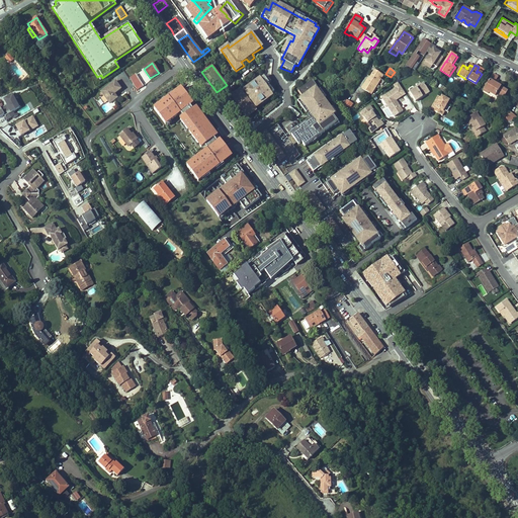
[(367,80),(362,88),(371,94),(383,76),(374,71),(369,79),(368,81),(367,80)]
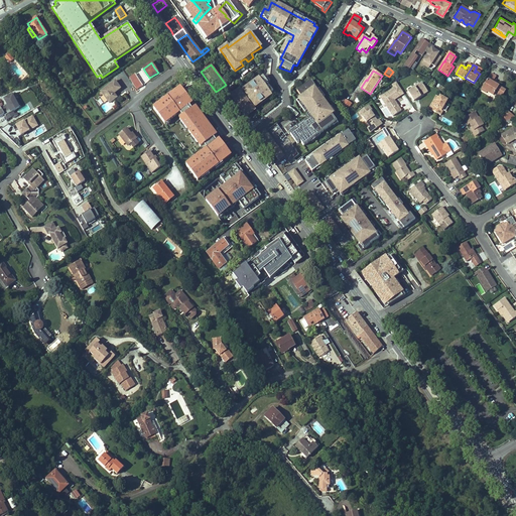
[(487,93),(493,96),(496,92),(503,96),(506,91),(499,87),(493,83),(494,81),(496,77),(491,74),(481,90),(487,94),(487,93)]
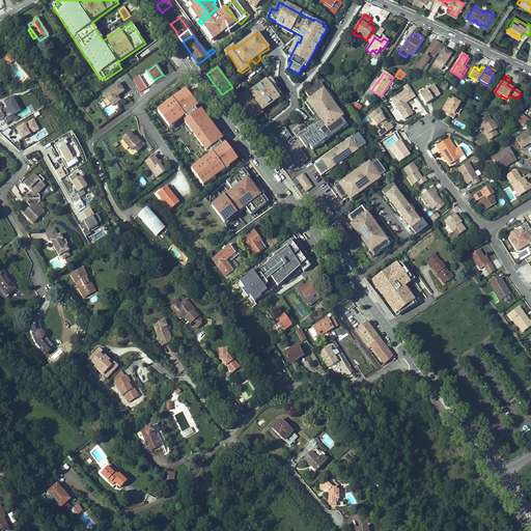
[(134,81),(143,94),(146,92),(145,90),(147,88),(139,77),(134,81)]
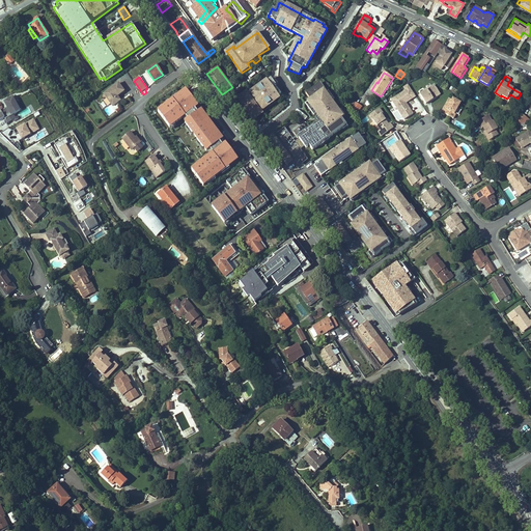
[(248,94),(246,91),(238,98),(254,119),(262,113),(260,111),(274,101),(275,103),(284,95),(279,88),(278,89),(270,78),(248,94)]
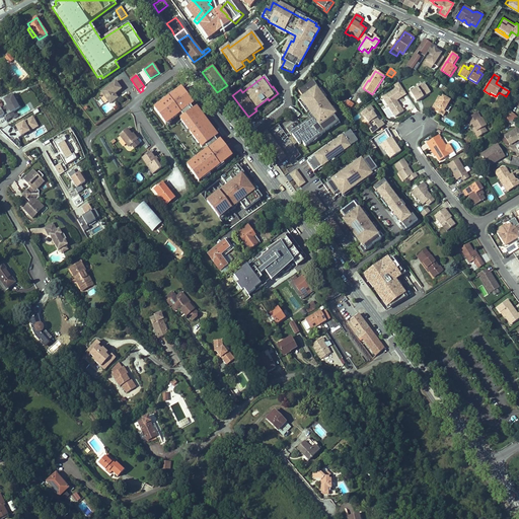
[(121,89),(116,82),(101,92),(109,104),(118,98),(115,94),(121,89)]
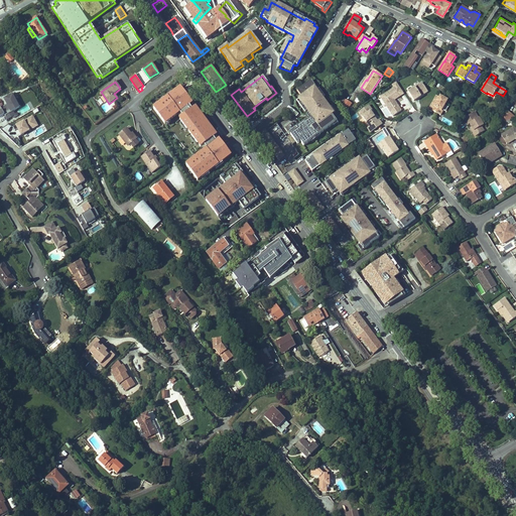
[(304,146),(338,122),(333,115),(330,112),(332,111),(323,98),(317,92),(310,82),(297,91),(301,97),(298,99),(301,102),(307,111),(309,113),(312,117),(309,119),(305,122),(305,123),(301,126),(300,124),(296,127),(297,129),(290,134),(297,143),(300,141),(304,146)]
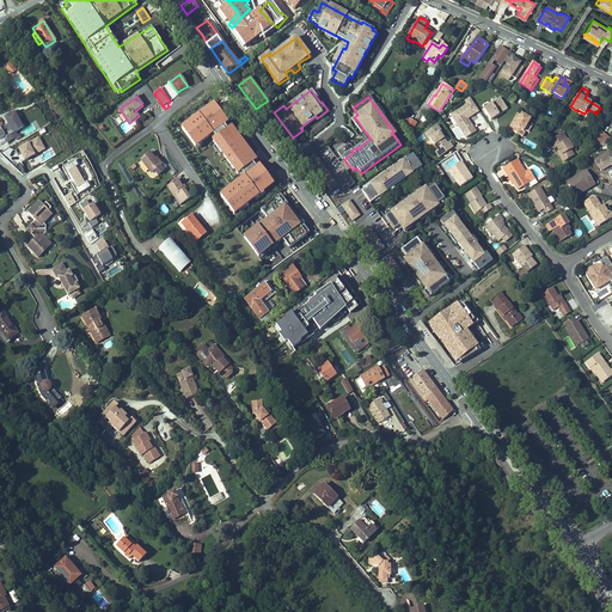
[(482,110),(490,122),(508,110),(500,98),(482,110)]
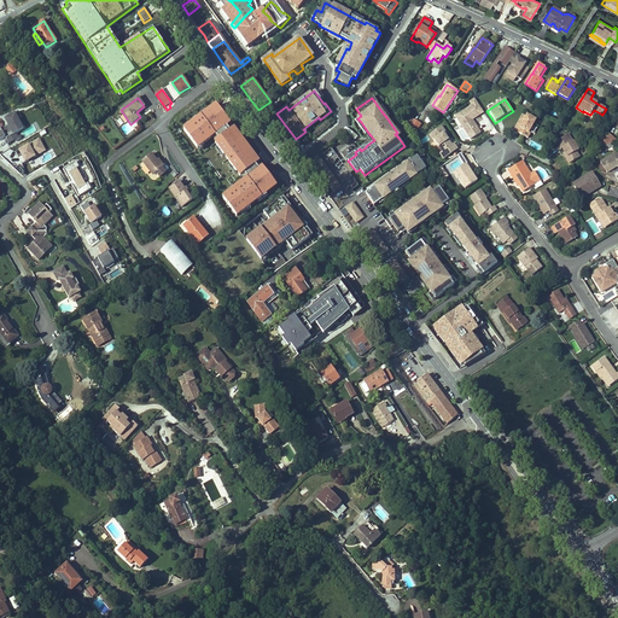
[(214,105),(182,129),(197,150),(231,126),(214,105)]
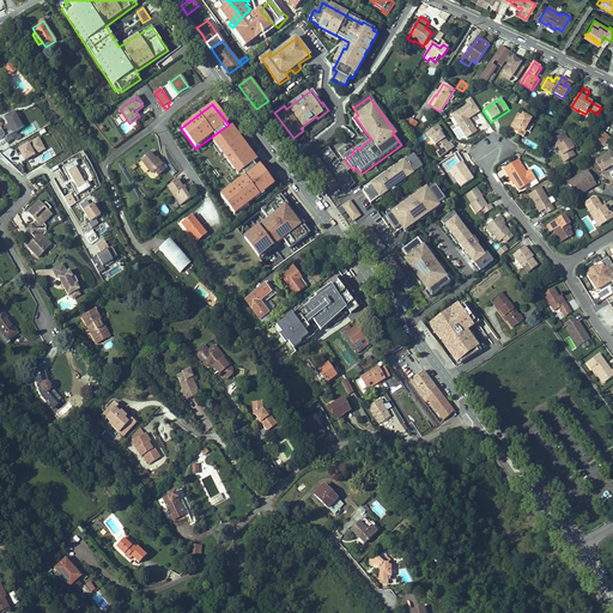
[(474,115),(468,105),(451,116),(467,139),(473,134),(477,132),(469,121),(468,121),(467,120),(468,120),(474,115)]
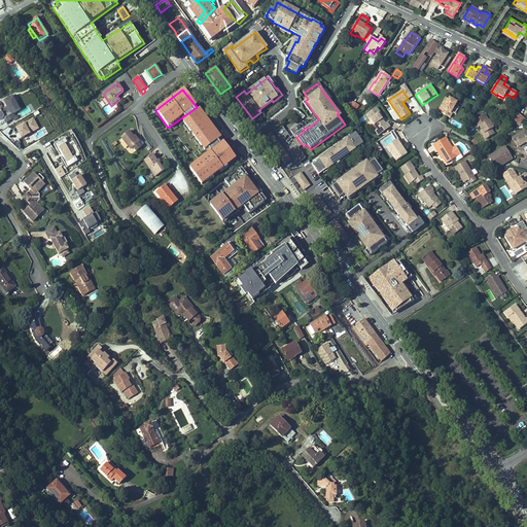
[(4,110),(1,111),(0,109),(0,108),(0,118),(4,117),(7,123),(12,119),(15,118),(14,116),(13,114),(16,112),(14,107),(19,105),(16,101),(19,100),(15,95),(12,97),(12,98),(5,102),(7,106),(8,108),(4,110)]
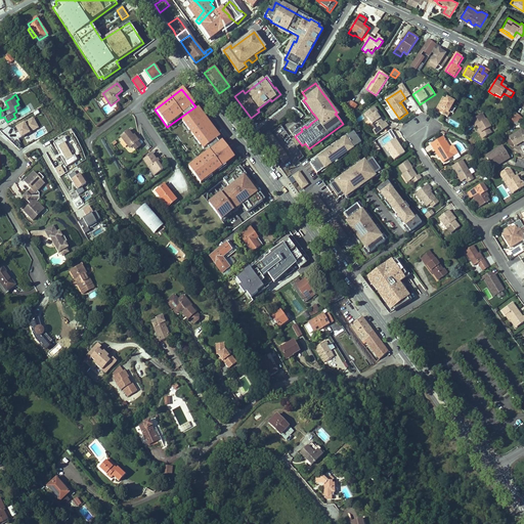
[(447,119),(455,103),(443,96),(435,113),(447,119)]
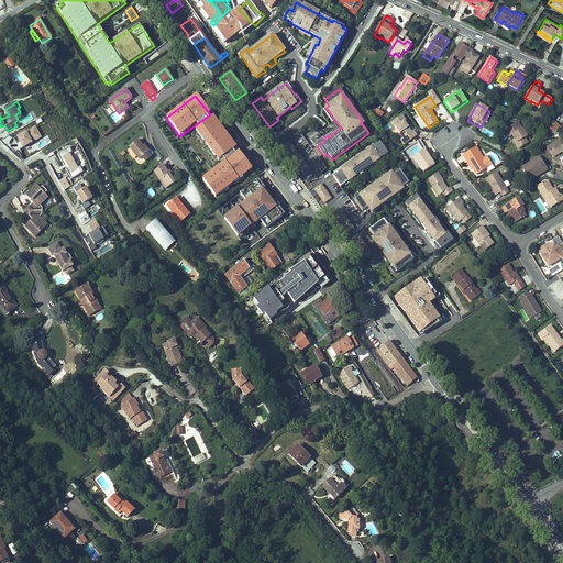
[(372,114),(377,121),(383,112),(376,108),(372,114)]
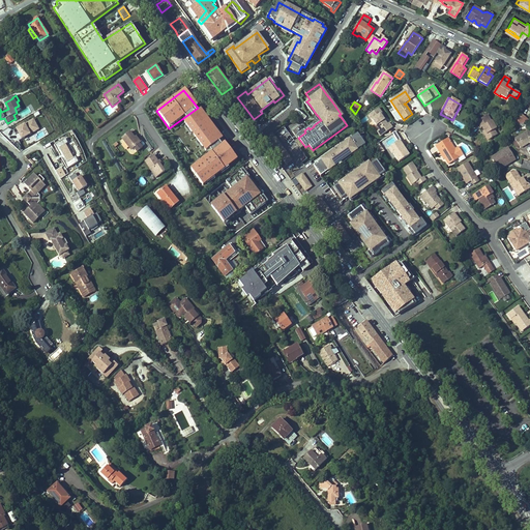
[(316,114),(310,105),(307,107),(314,115),(316,114)]
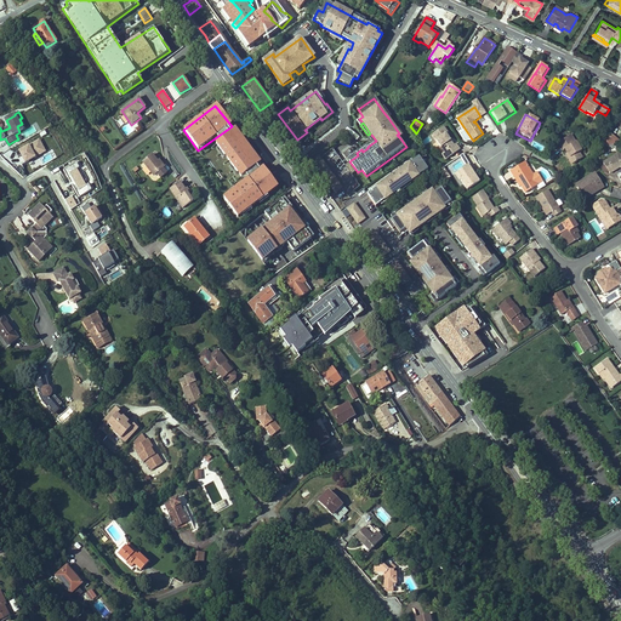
[(22,131),(24,137),(36,132),(34,126),(22,131)]
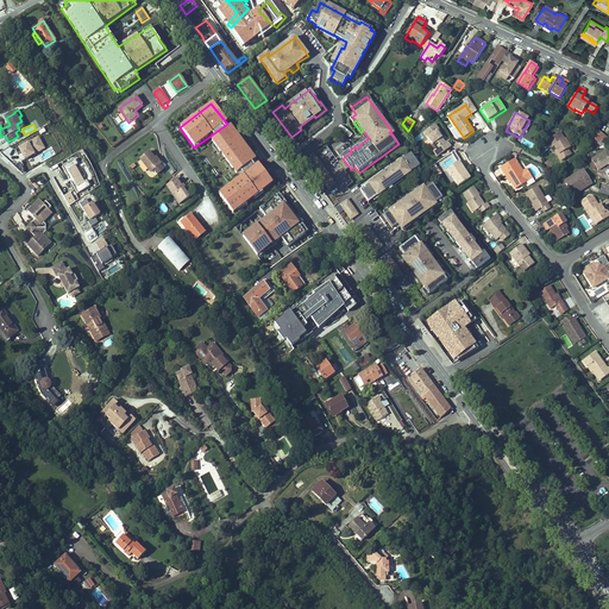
[(424,132),(437,150),(438,148),(441,154),(451,146),(447,142),(445,143),(439,135),(437,131),(439,130),(435,125),(424,132)]
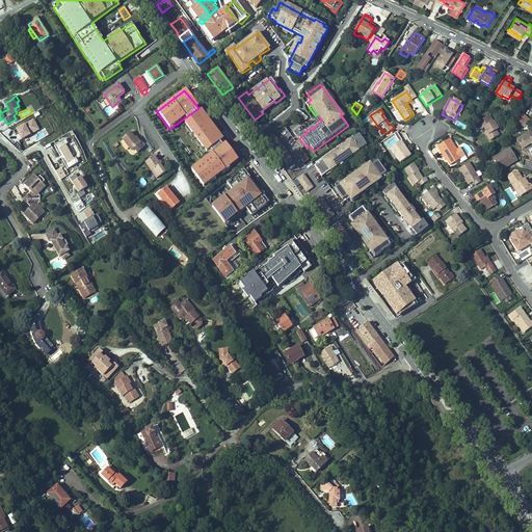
[(222,140),(201,111),(183,124),(206,153),(222,140)]
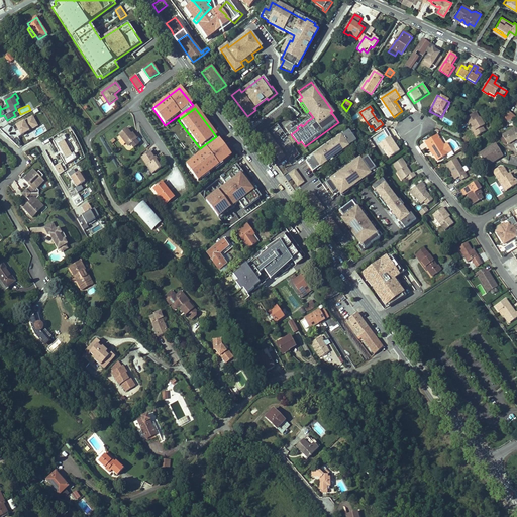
[(507,110),(500,119),(504,121),(510,113),(507,110)]
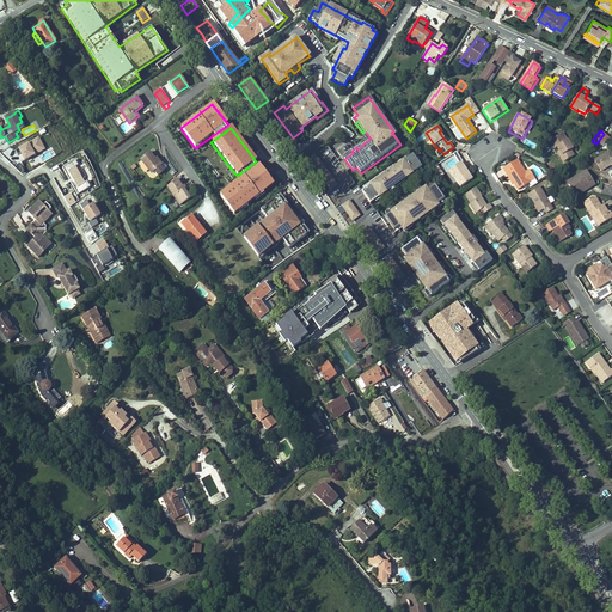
[(561,157),(564,163),(574,155),(571,151),(574,148),(568,140),(565,141),(561,134),(551,140),(556,148),(557,147),(560,151),(562,155),(561,157)]
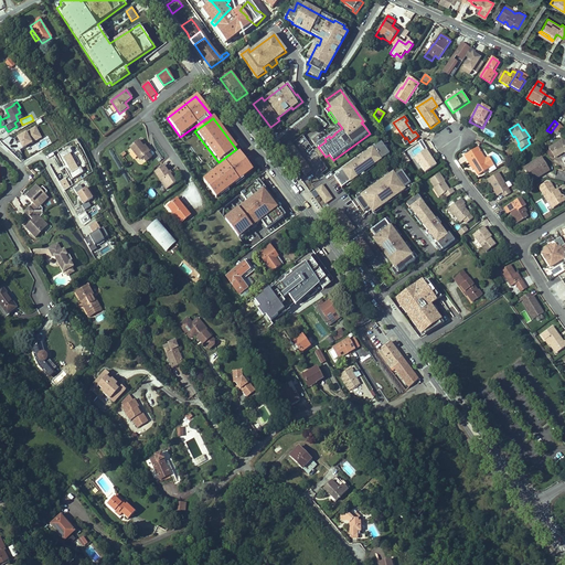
[(557,124),(551,132),(558,132),(563,127),(557,124)]
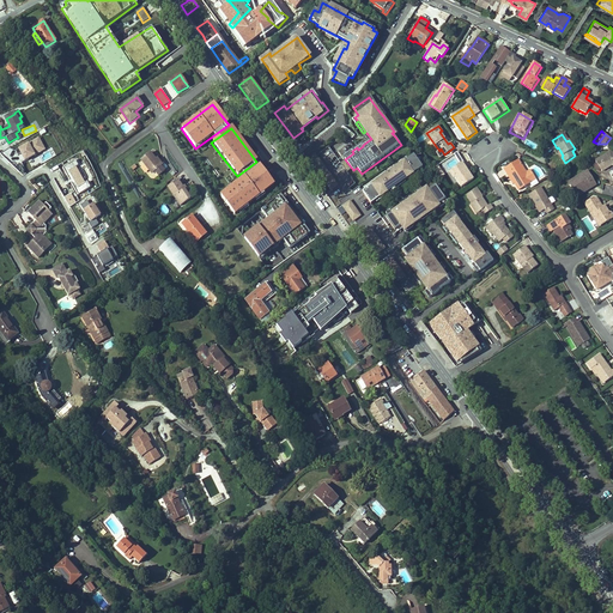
[(46,151),(38,139),(18,150),(25,163),(46,151)]
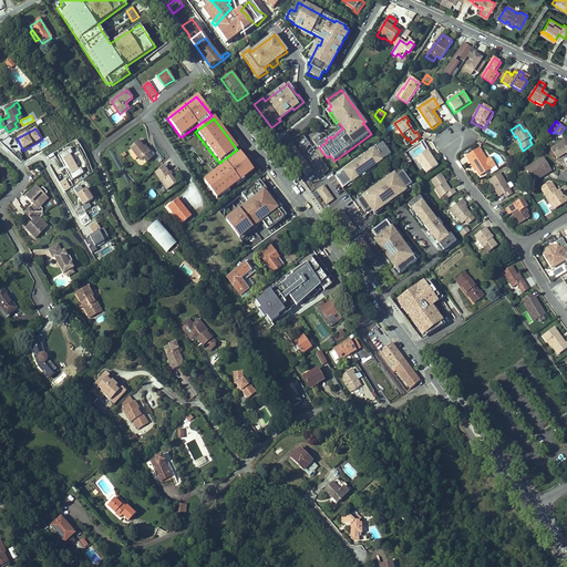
[(140,141),(131,148),(141,161),(144,158),(146,163),(153,158),(150,154),(144,147),(140,141)]
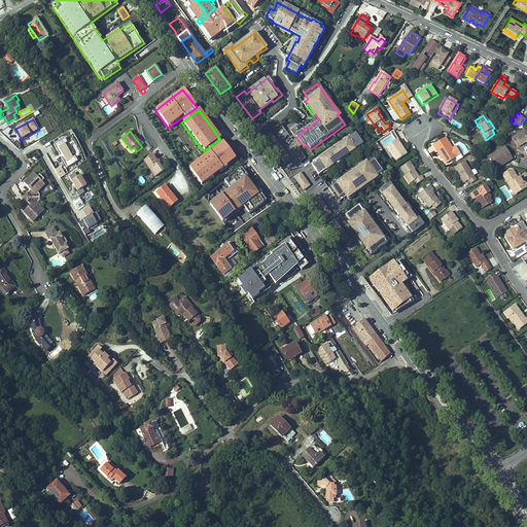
[(512,139),(518,147),(523,143),(525,142),(526,142),(526,132),(524,131),(512,139)]
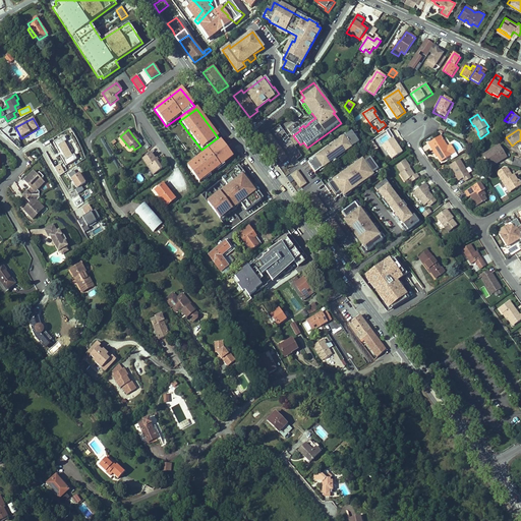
[(269,131),(263,135),(281,162),(287,157),(269,131)]
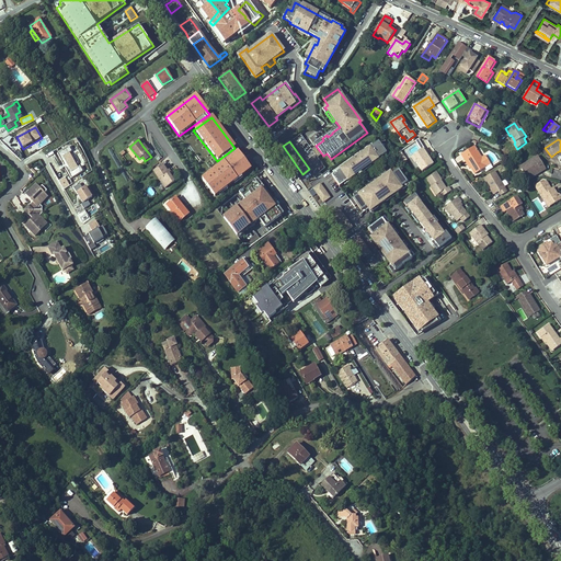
[(336,172),(332,175),(340,186),(344,184),(343,183),(351,178),(352,179),(353,178),(357,174),(366,169),(365,168),(369,164),(369,165),(370,165),(375,162),(374,161),(381,156),(382,157),(387,153),(379,142),(375,146),(369,150),(370,151),(361,158),(359,156),(352,162),(353,163),(342,171),(341,170),(336,173),(336,172)]
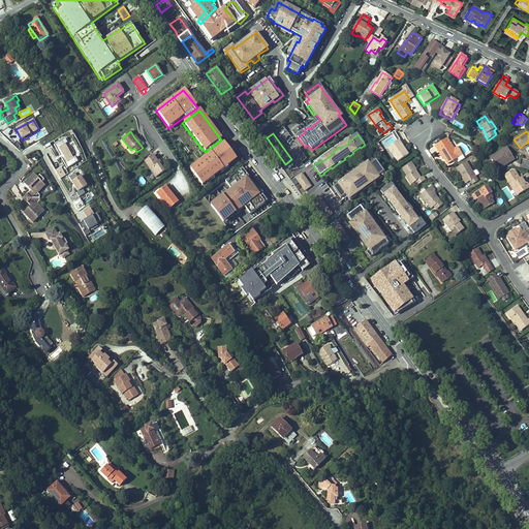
[(440,148),(441,147),(446,156),(450,162),(466,153),(460,145),(457,147),(456,148),(452,142),(453,141),(450,136),(441,142),(438,144),(440,148)]
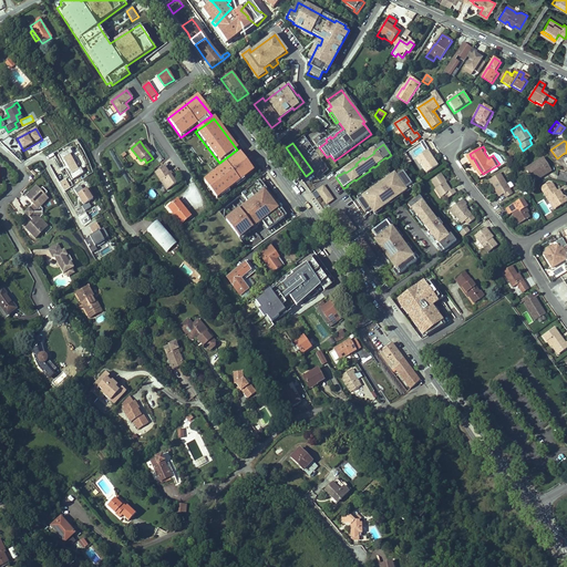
[(420,164),(426,174),(437,166),(432,157),(430,155),(431,154),(429,150),(418,157),(422,163),(420,164)]
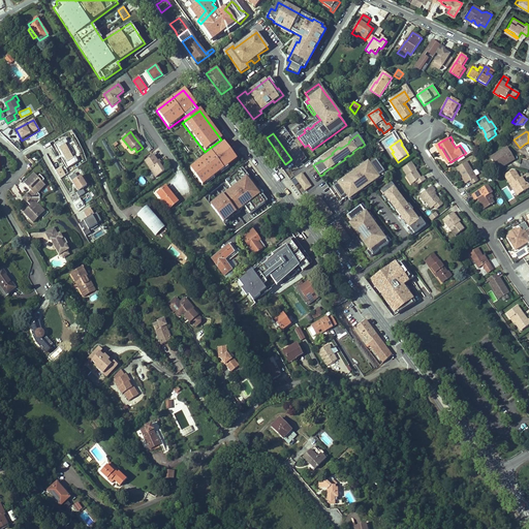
[(67,145),(65,141),(55,146),(67,168),(78,163),(75,159),(73,160),(66,146),(67,145)]
